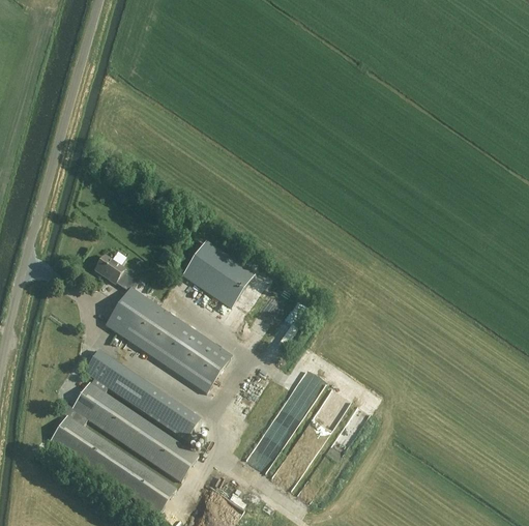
[(196,274),(244,307),(265,274),(217,242),(196,274)]
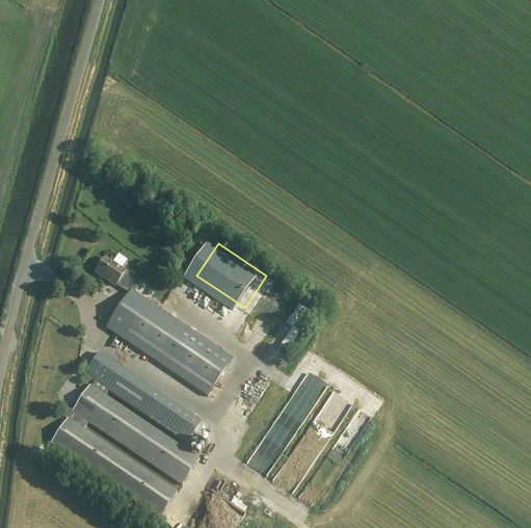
[(114,254),(122,261),(128,255),(121,247),(114,254)]
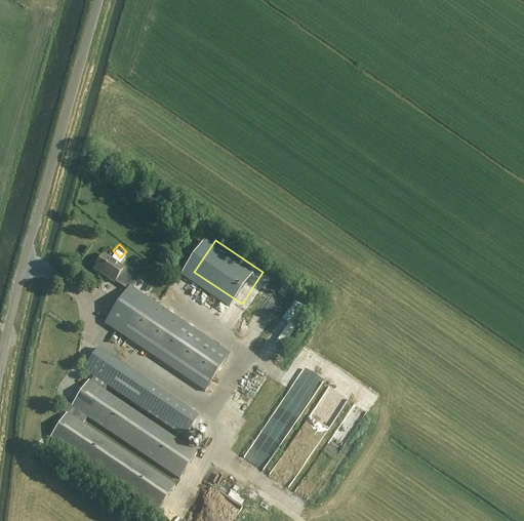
[(204,389),(230,351),(132,285),(137,276),(123,266),(123,265),(104,251),(93,266),(113,279),(114,279),(126,287),(104,321),(204,389)]
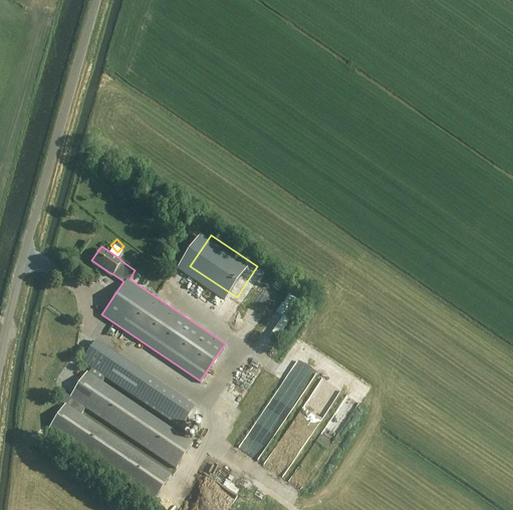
[(193,294),(198,286),(192,283),(188,290),(193,294)]
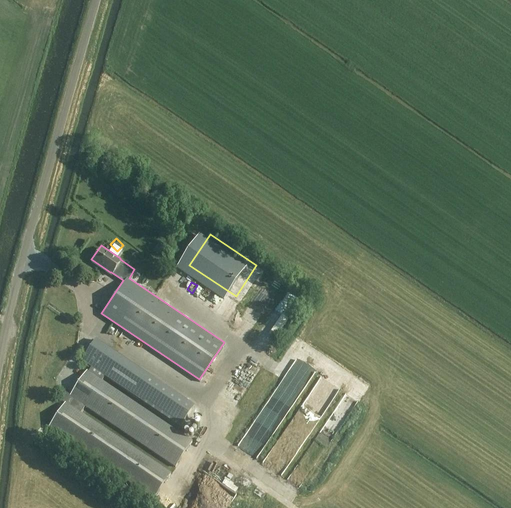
[(206,300),(213,304),(217,297),(211,293),(206,300)]
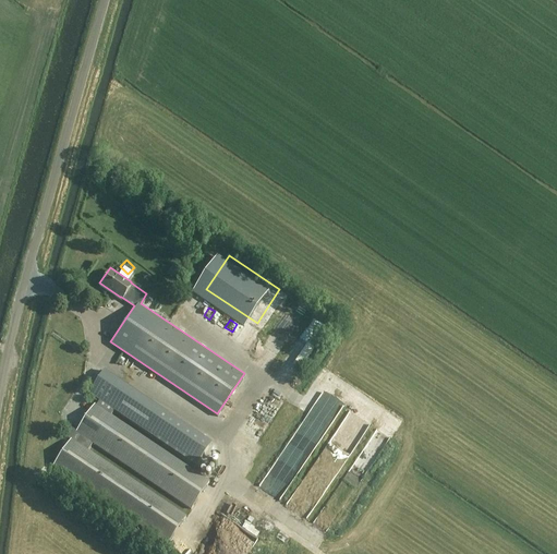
[(87,389),(146,429),(160,407),(103,368),(87,389)]
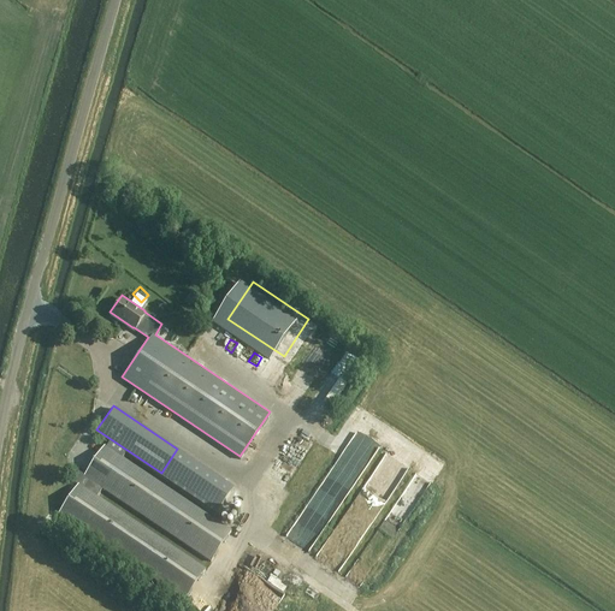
[(230,528),(102,443),(83,472),(77,468),(71,478),(77,481),(57,511),(183,597),(203,567),(88,487),(93,480),(210,558),(230,528)]
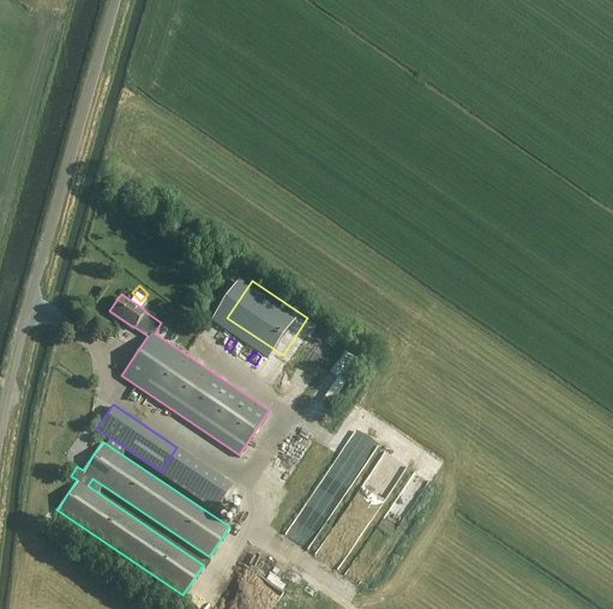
[(216,471),(208,472),(210,482),(218,481),(216,471)]
